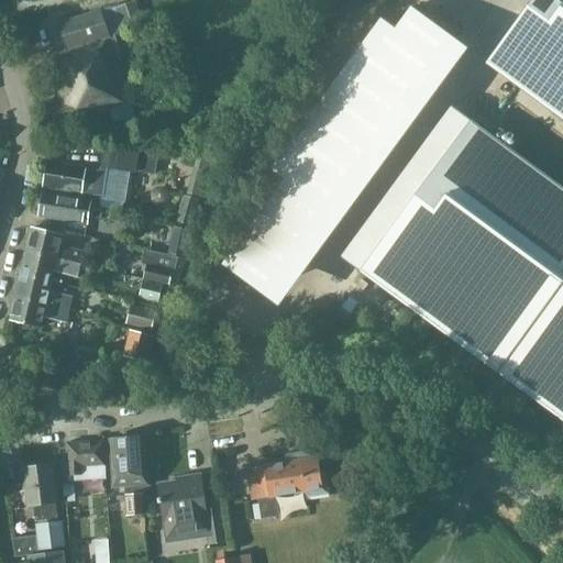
[(562,0),(533,0),(488,63),(562,117),(562,0)]
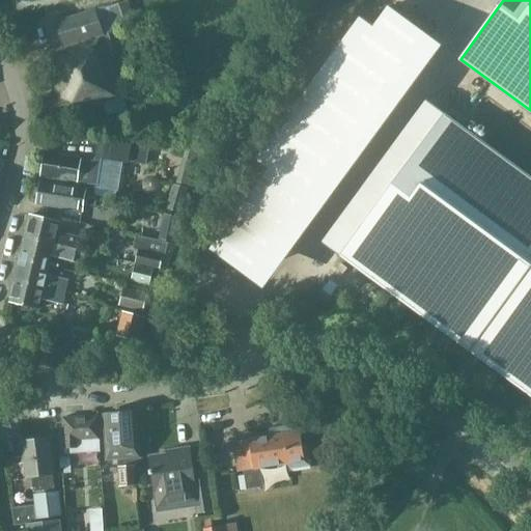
[(134,22),(128,7),(127,2),(109,8),(93,14),(92,11),(54,24),(61,49),(47,53),(52,68),(49,68),(59,99),(47,103),(52,120),(103,104),(107,116),(127,110),(122,98),(120,99),(101,35),(112,31),(111,30),(134,22)]
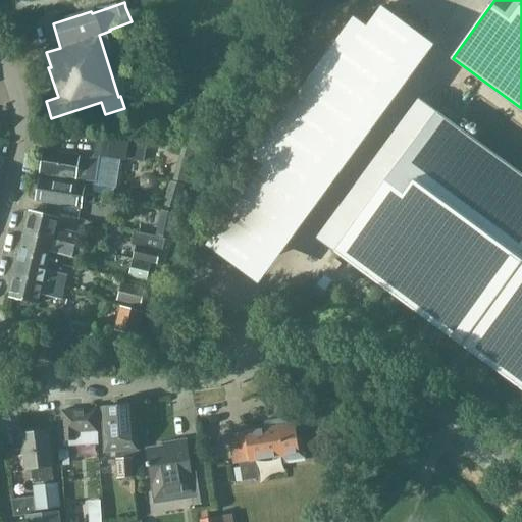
[(264,166),(206,245),(251,277),(425,40),(381,8),(366,28),(353,18),(251,156),(264,166)]
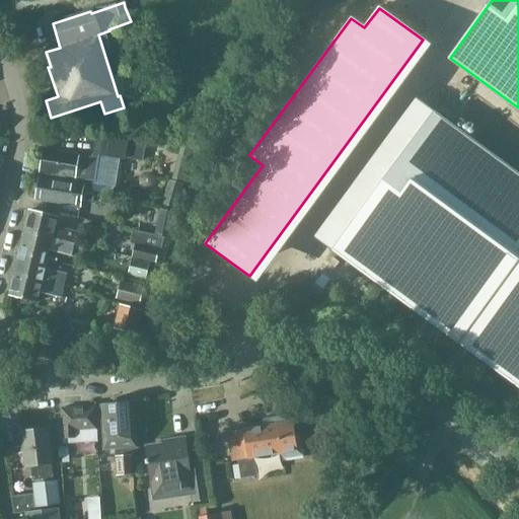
[(138,49),(119,55),(125,71),(143,65),(138,49)]
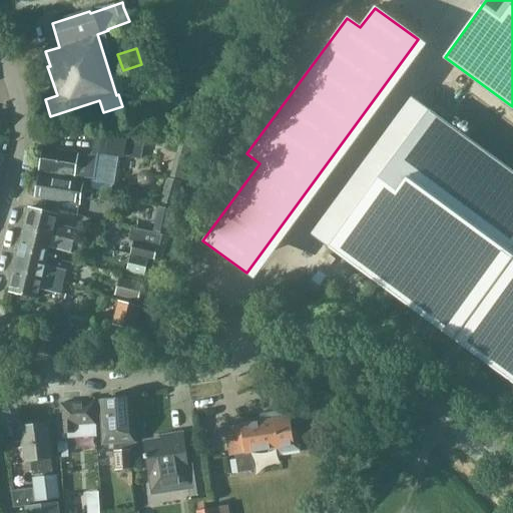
[(331,243),(328,247),(512,384),(512,172),(429,110),(331,243)]
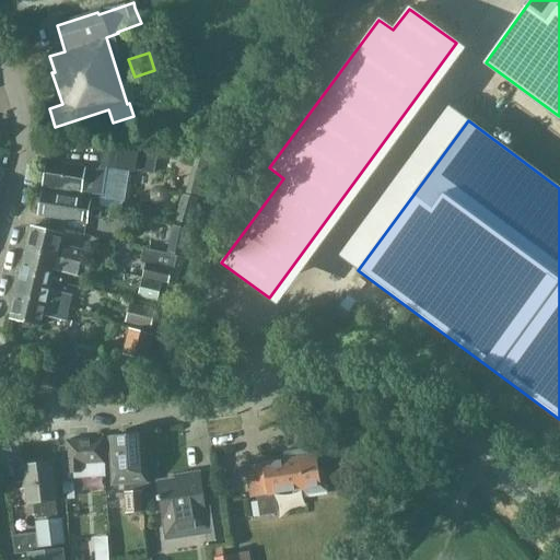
[(102,196),(106,168),(135,173),(135,171),(152,173),(156,153),(138,150),(138,153),(133,152),(133,149),(127,148),(126,151),(103,148),(100,171),(47,162),(43,187),(102,196)]
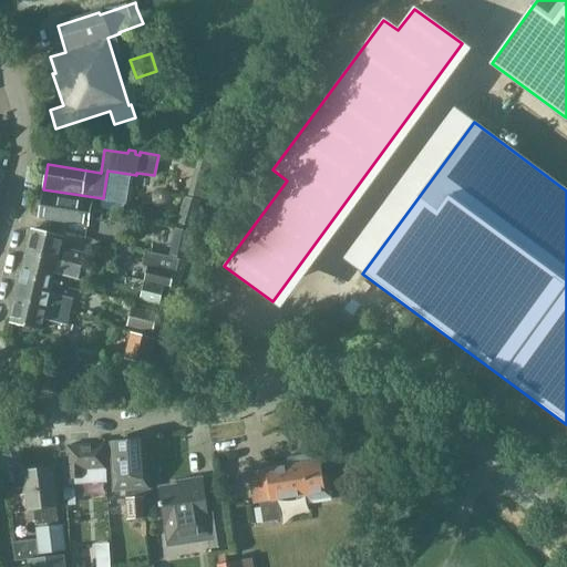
[(216,163),(202,160),(193,158),(191,168),(199,169),(191,199),(183,197),(181,208),(176,207),(172,226),(196,232),(215,172),(216,163)]
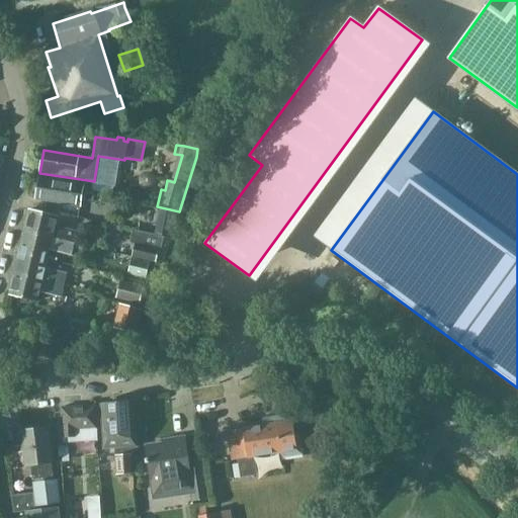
[(35,199),(80,206),(81,199),(92,201),(93,191),(83,189),(83,184),(38,177),(35,199)]
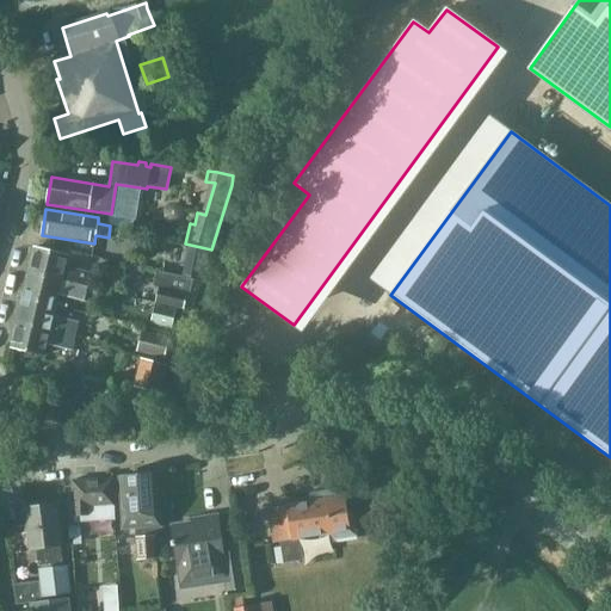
[(189,284),(197,251),(187,248),(179,282),(189,284)]
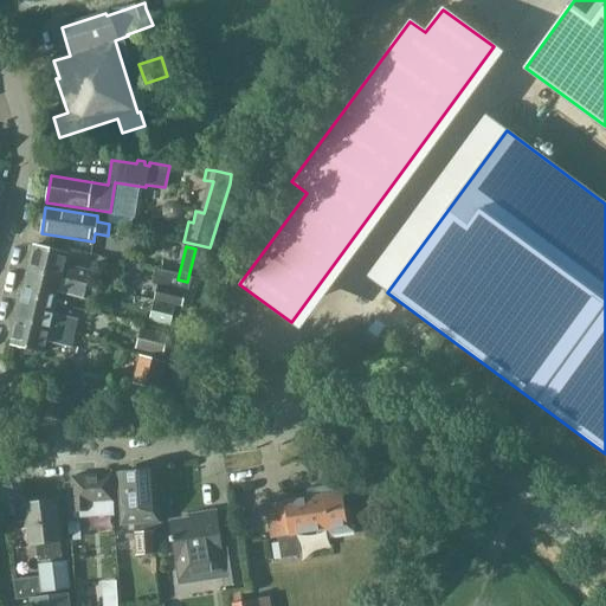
[(30,274),(86,287),(90,274),(69,268),(71,258),(36,250),(30,274)]
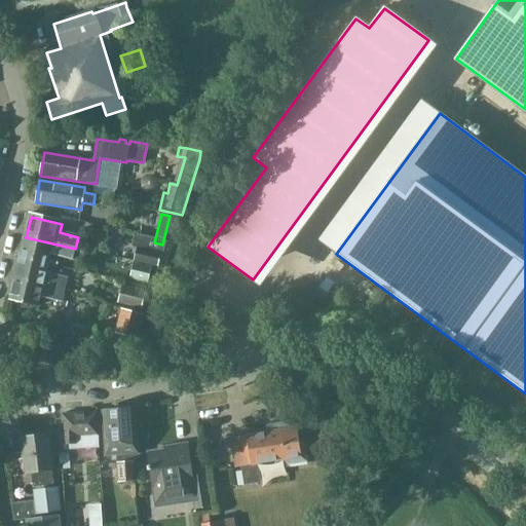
[(72,260),(75,249),(26,237),(21,258),(52,265),(54,257),(72,260)]
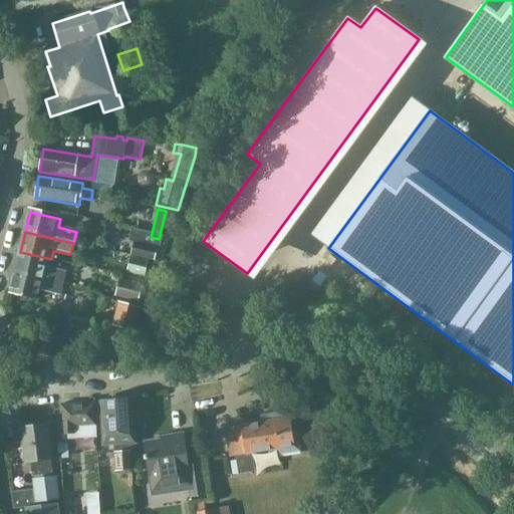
[(154,260),(159,239),(151,237),(136,233),(131,254),(154,260)]
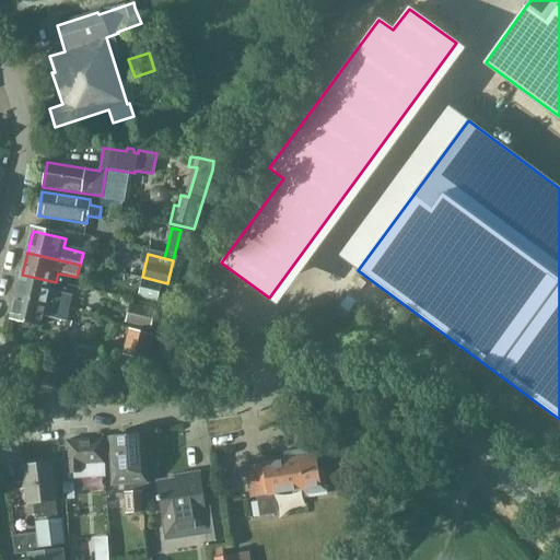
[(54,291),(56,282),(22,275),(16,298),(70,310),(72,296),(54,291)]
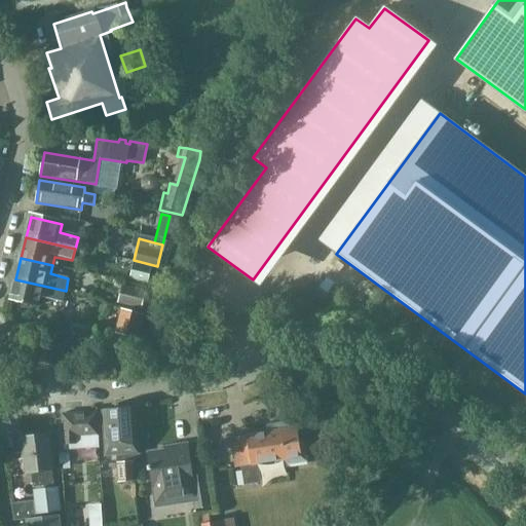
[(147,283),(151,266),(133,262),(129,278),(147,283)]
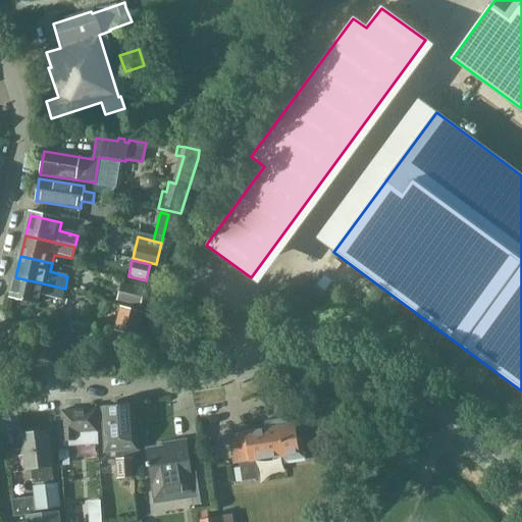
[(62,300),(65,289),(15,277),(10,298),(41,305),(43,296),(62,300)]
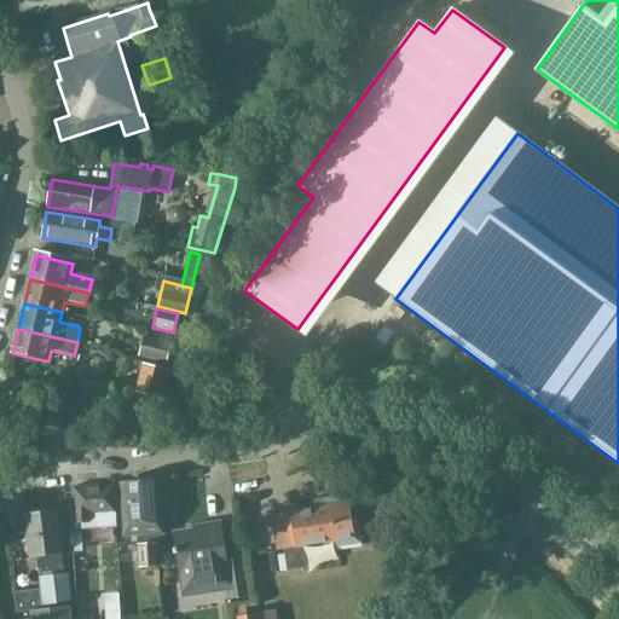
[(166,364),(172,342),(144,336),(138,358),(166,364)]
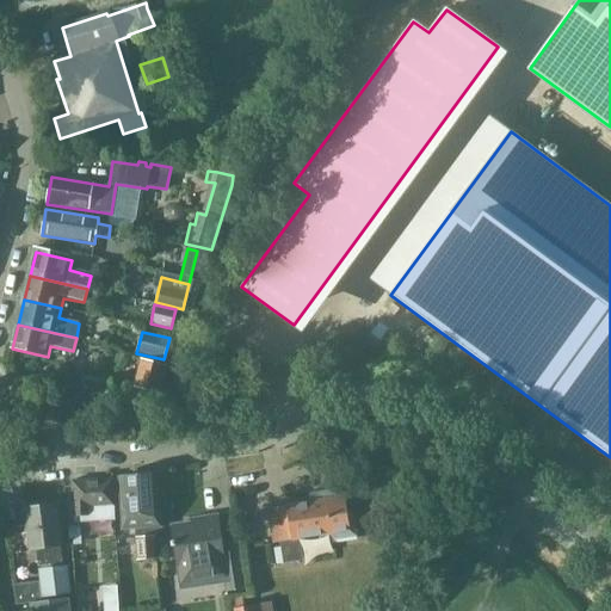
[(158,392),(165,365),(142,359),(135,386),(158,392)]
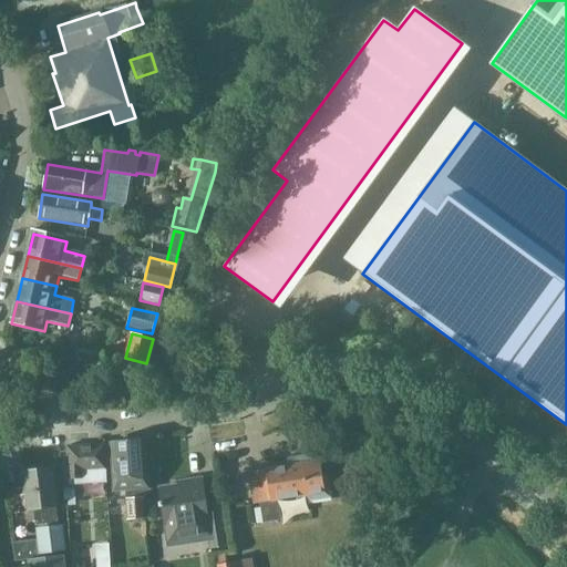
[(14,404),(4,411),(11,421),(21,414),(14,404)]
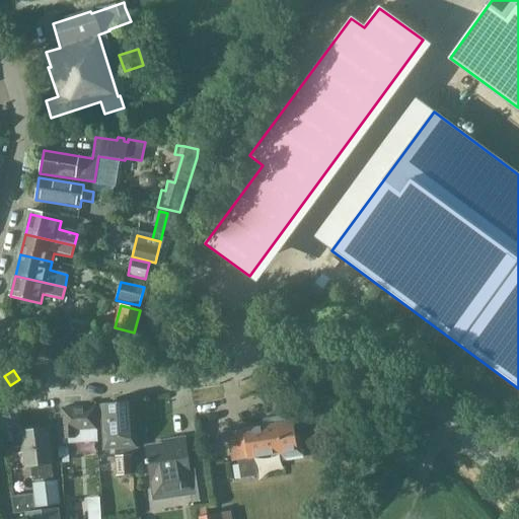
[(132,455),(140,454),(139,446),(136,447),(133,403),(100,406),(103,450),(115,450),(115,456),(114,456),(115,476),(130,475),(131,492),(134,492),(133,475),(134,475),(132,455)]
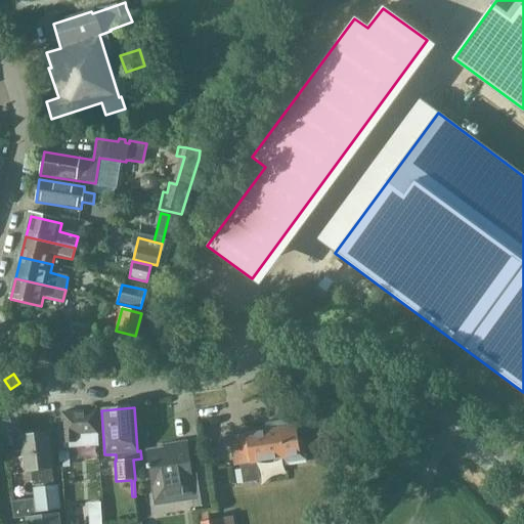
[(95,411),(61,413),(63,444),(63,447),(97,446),(96,435),(95,411)]
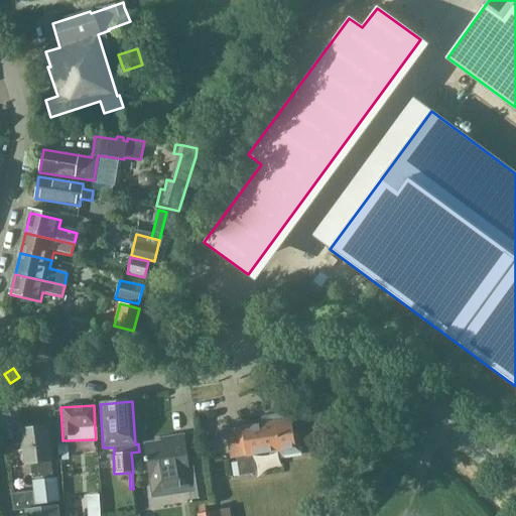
[(297,430),(293,431),(290,413),(274,415),(275,421),(227,429),(232,460),(278,452),(279,457),(300,453),(297,430)]
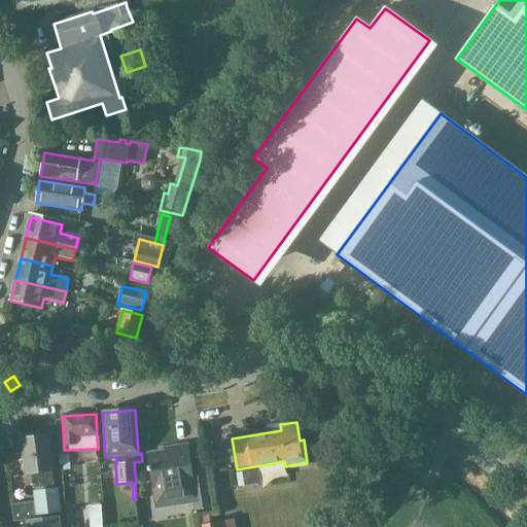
[(49,473),(51,473),(47,436),(22,440),(26,477),(29,477),(31,489),(51,487),(49,473)]
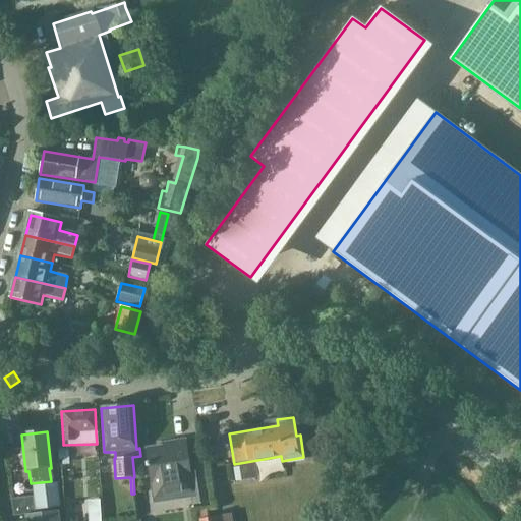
[(154,493),(190,486),(192,503),(207,501),(201,463),(190,464),(186,442),(173,444),(173,447),(148,451),(154,493)]
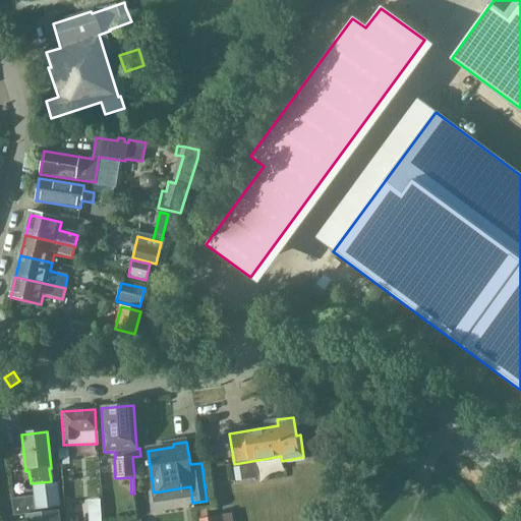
[(68,449),(59,450),(59,459),(63,459),(63,464),(69,464),(68,449)]
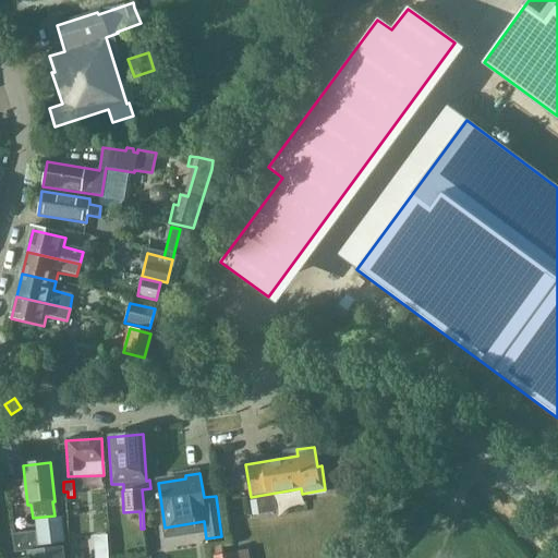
[(64,543),(61,517),(35,519),(37,545),(64,543)]
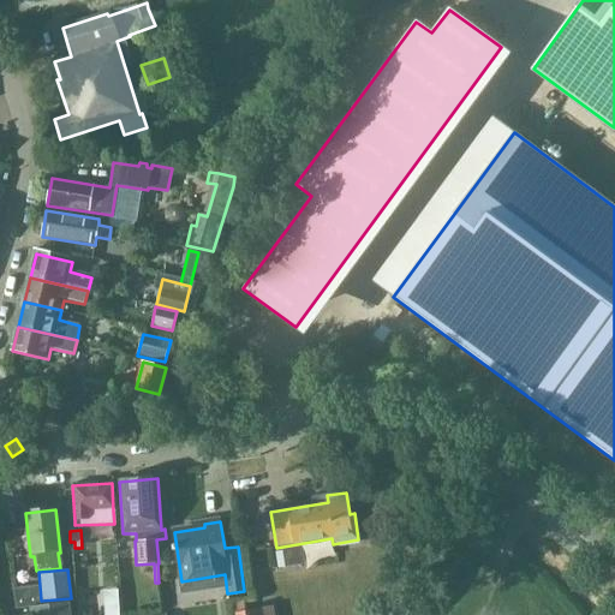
[(75,614),(94,613),(91,584),(72,585),(75,614)]
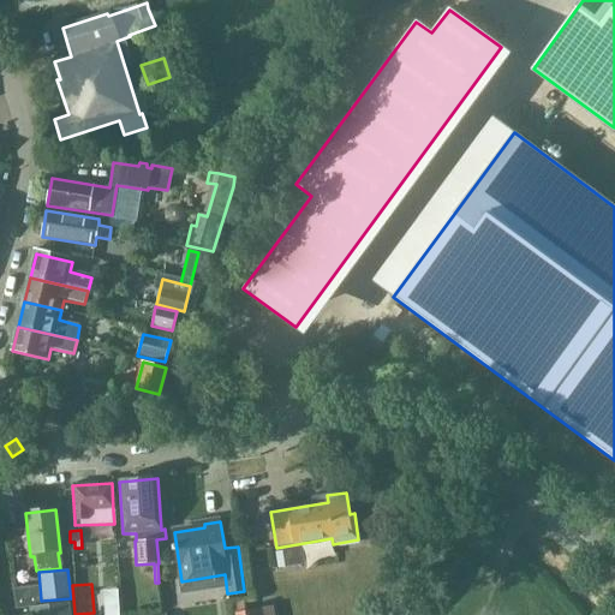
[(16,609),(41,605),(39,586),(13,590),(16,609)]
